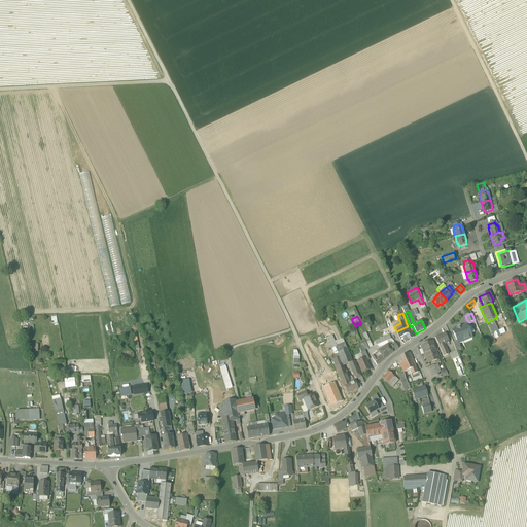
[(500,336),(493,319),(487,322),(494,339),(500,336)]
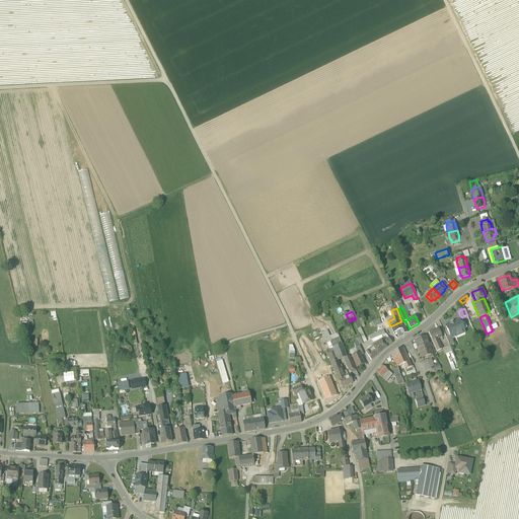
[(450,336),(451,338),(456,336),(455,334),(464,330),(463,328),(467,327),(464,322),(463,321),(461,322),(460,320),(458,320),(455,321),(454,322),(450,324),(449,324),(447,325),(446,326),(450,336)]
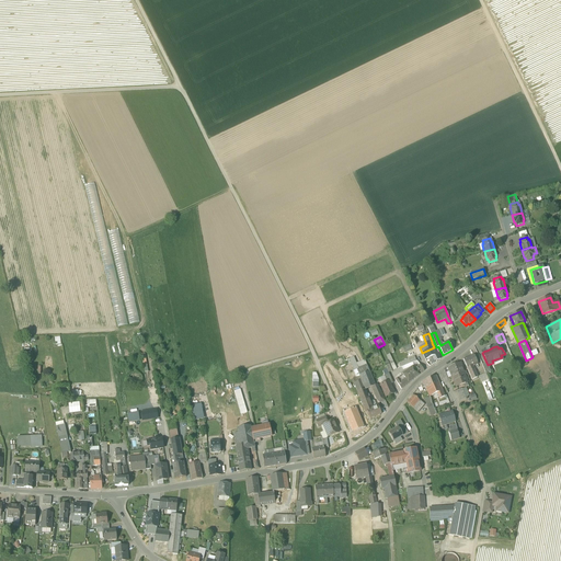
[(436,354),(434,347),(422,353),(425,359),(430,357),(432,356),(434,362),(441,358),(437,354),(436,354)]
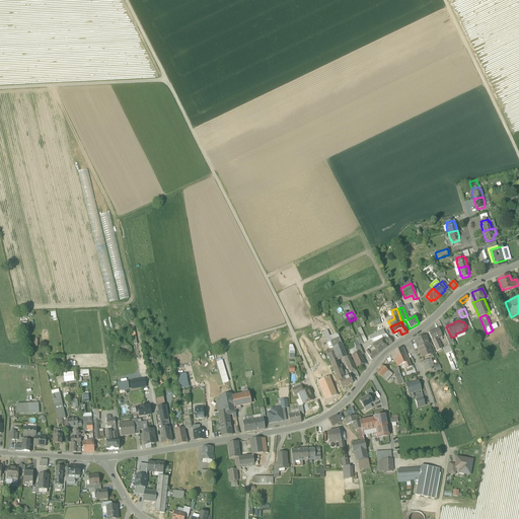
[(429,332),(437,352),(442,349),(437,339),(442,337),(438,328),(429,332)]
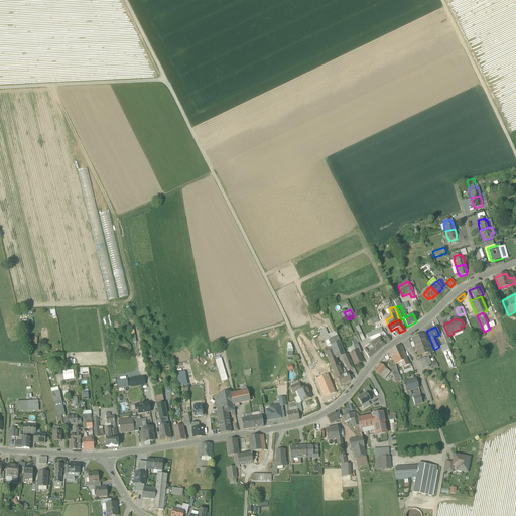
[(320,331),(325,342),(329,340),(330,340),(328,335),(326,329),(320,331)]
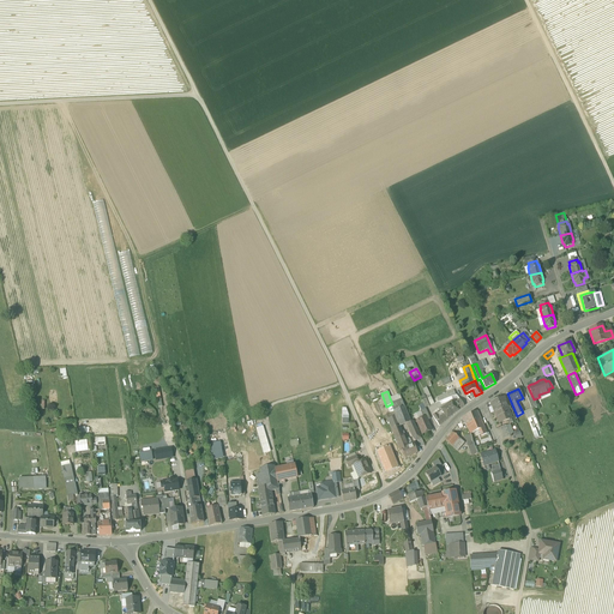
[(438,402),(439,402),(453,396),(456,396),(453,391),(447,393),(437,398),(438,402)]
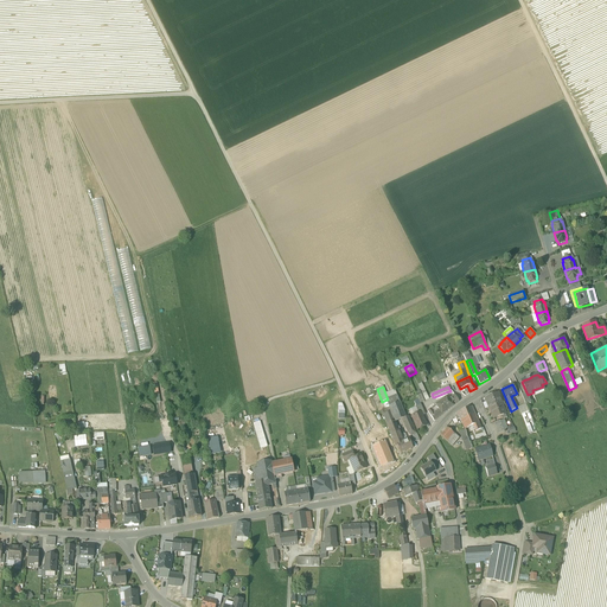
[(498,393),(491,395),(496,406),(502,403),(498,393)]
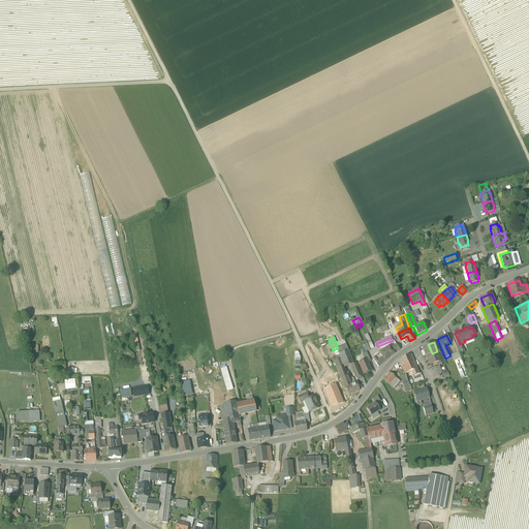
[(392,348),(395,353),(400,349),(396,344),(394,345),(395,346),(392,348)]
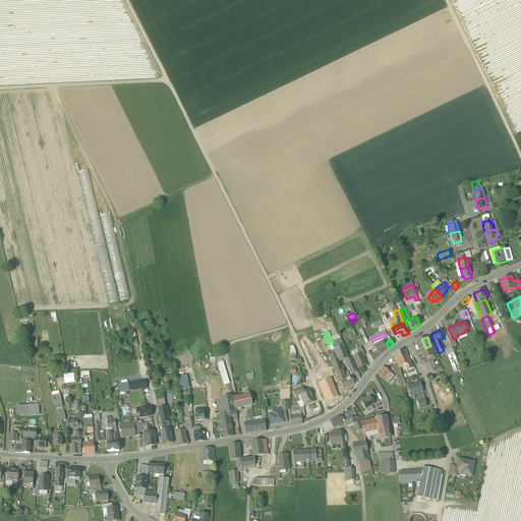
[(419,350),(425,348),(421,339),(416,342),(417,345),(419,350)]
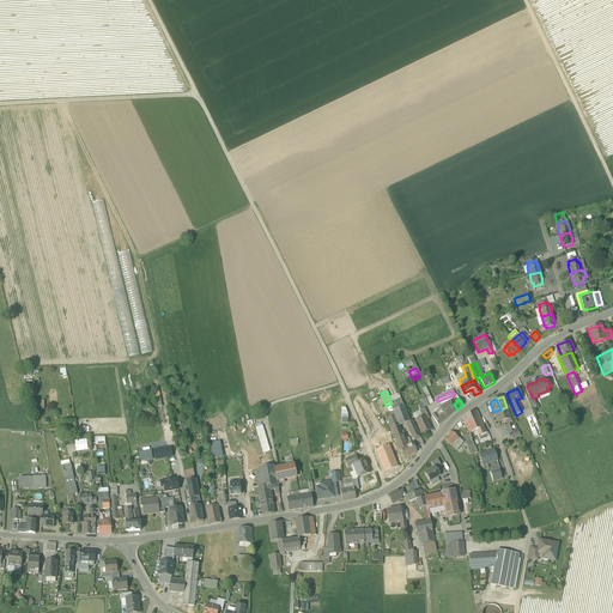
[(390,404),(393,411),(404,406),(401,400),(392,404),(390,404)]
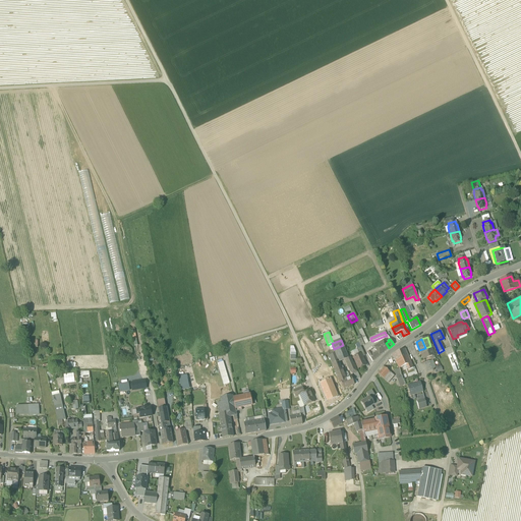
[(377,351),(380,356),(389,348),(386,343),(384,341),(373,348),(377,351)]
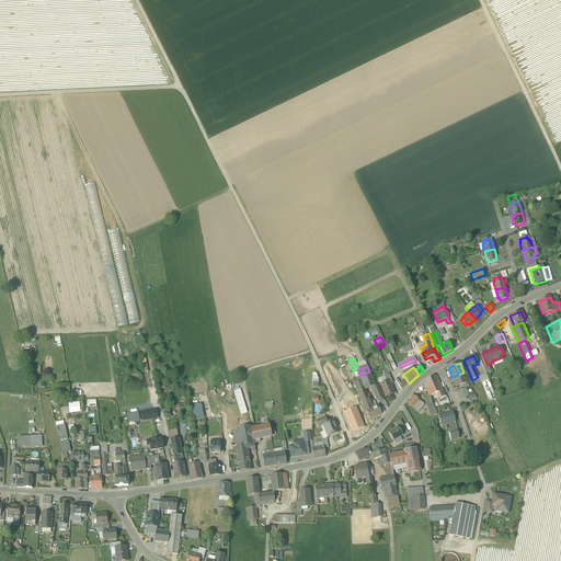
[(375,386),(369,371),(359,376),(362,380),(365,390),(371,387),(375,386)]
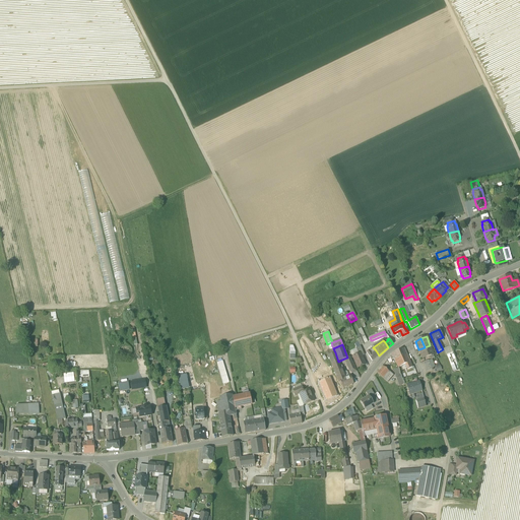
[(119,350),(119,352),(120,355),(122,358),(124,359),(127,359),(129,358),(131,355),(132,353),(132,350),(131,348),(129,346),(127,345),(124,345),(122,346),(120,348),(119,350)]
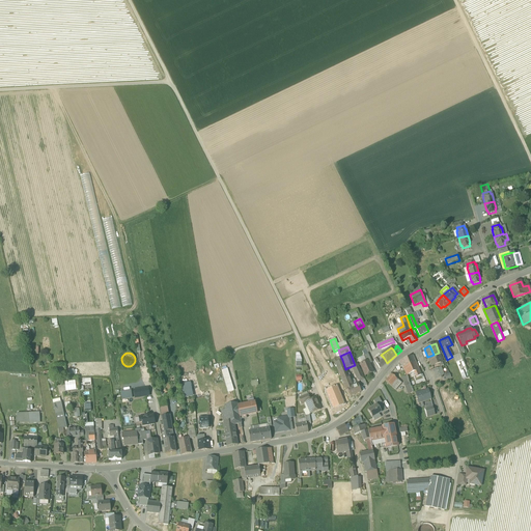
[(442,362),(439,353),(434,355),(427,357),(431,365),(438,363),(442,362)]
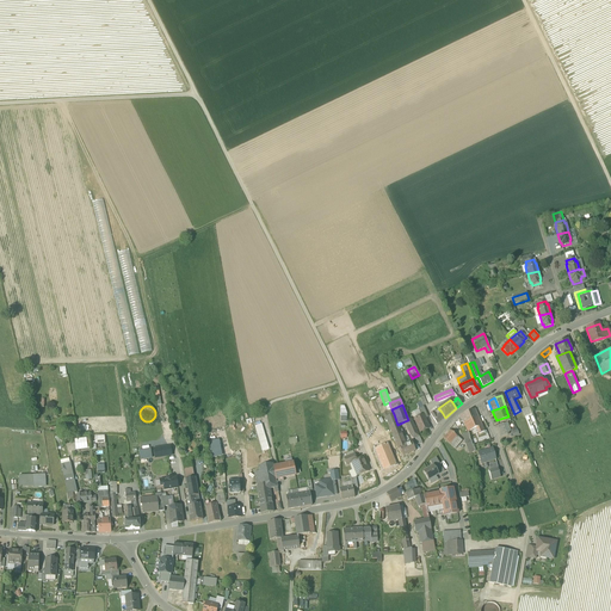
[(532,413),(529,407),(522,411),(525,417),(532,413)]
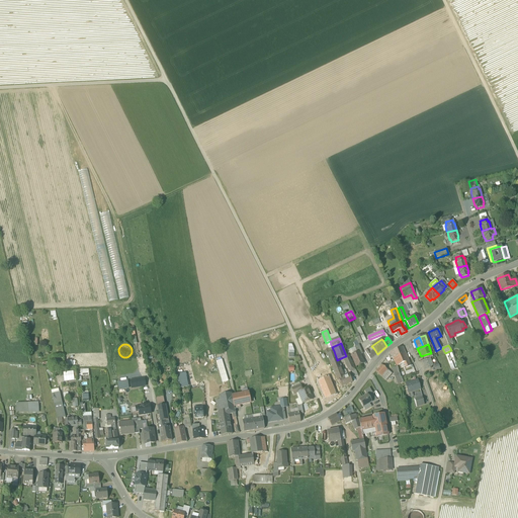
[(357,353),(355,347),(349,350),(351,355),(357,353)]
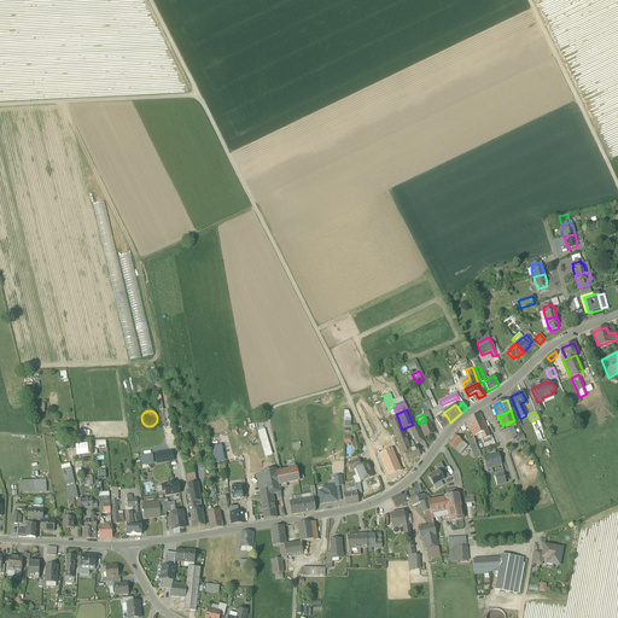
[(468,426),(470,429),(484,423),(484,421),(481,414),(466,420),(464,421),(465,423),(464,424),(465,427),(468,426)]
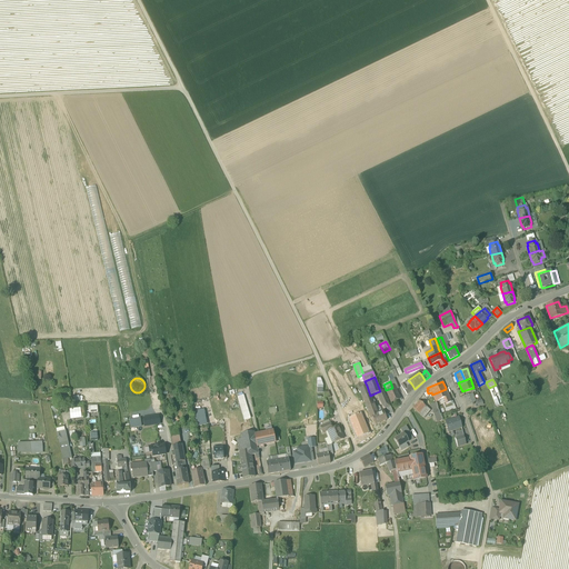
[(401,386),(407,395),(415,389),(411,383),(407,387),(403,383),(401,386)]
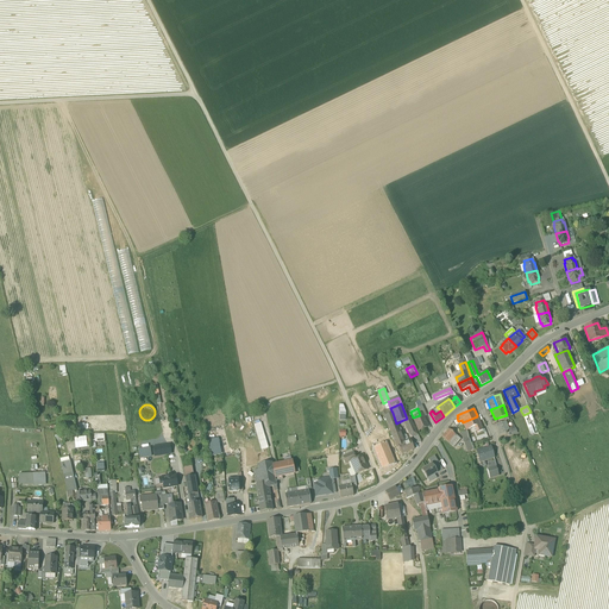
[(396,424),(393,413),(384,415),(384,416),(388,426),(396,424)]
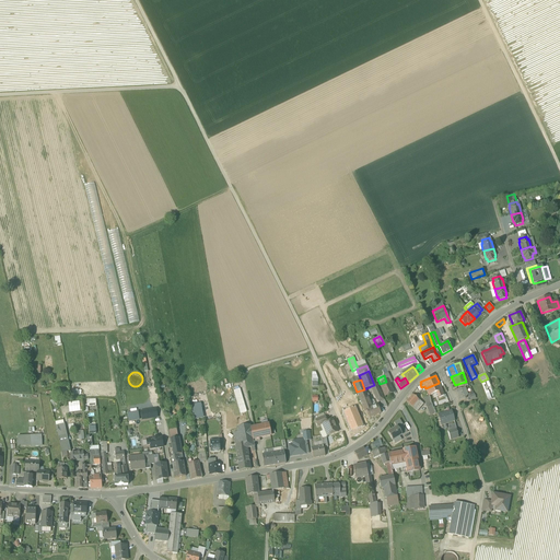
[(380,384),(385,396),(394,393),(389,384),(388,381),(386,382),(380,384)]
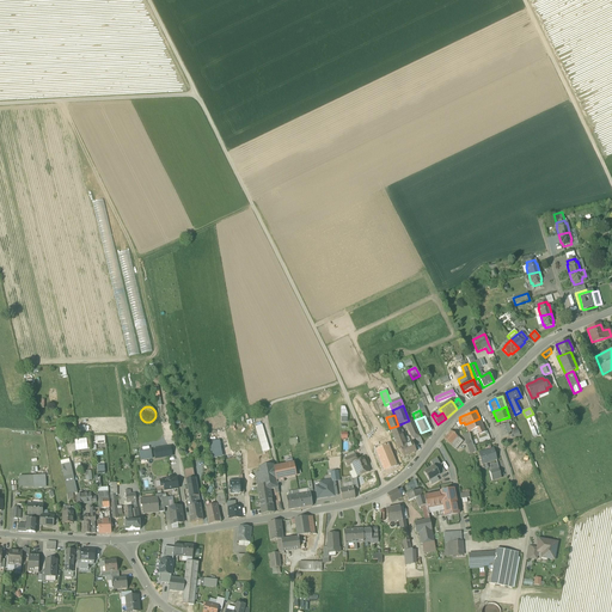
[(485,432),(479,418),(465,424),(469,432),(477,428),(479,435),(481,434),(484,433),(485,432)]
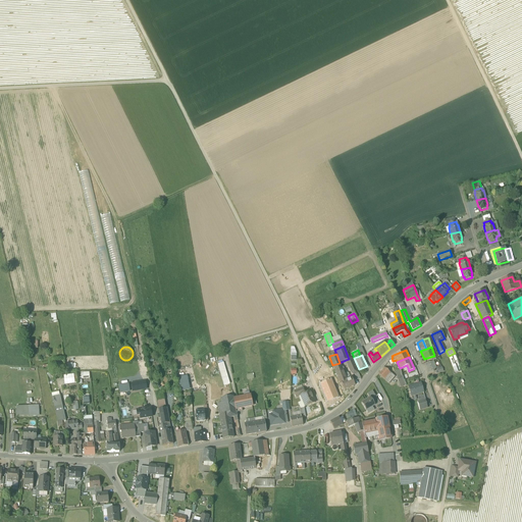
[(351,358),(349,359),(346,360),(351,372),(354,374),(355,374),(358,373),(358,372),(351,358)]
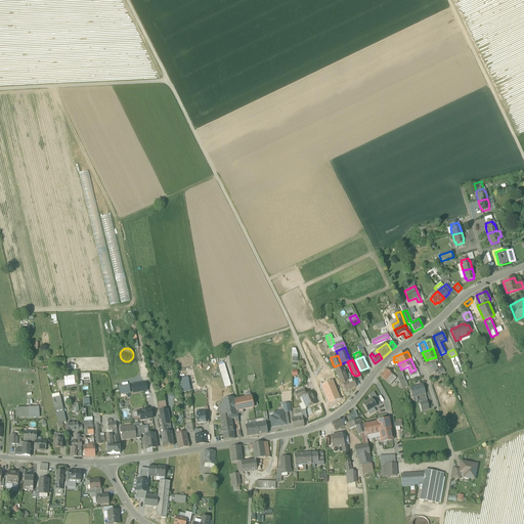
[(218,366),(223,382),(228,380),(224,364),(218,366)]
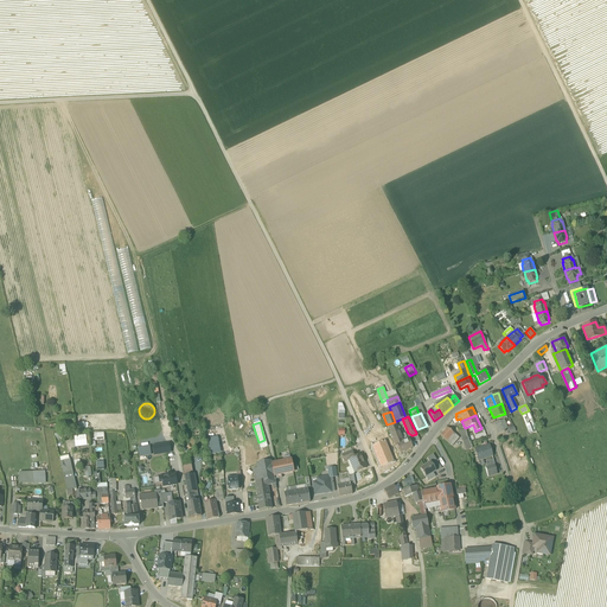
[(398,430),(395,422),(387,425),(390,434),(398,430)]
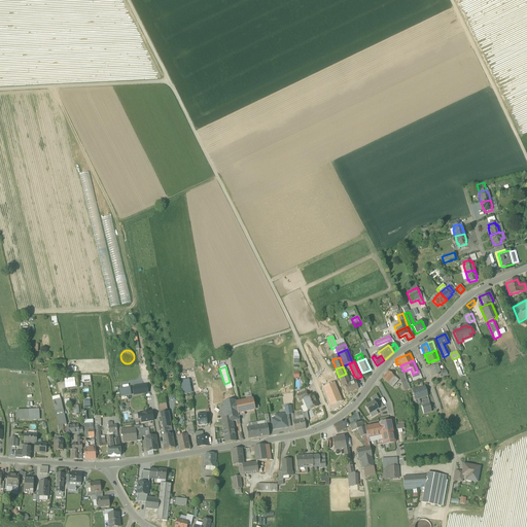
[(396,379),(393,376),(388,372),(382,378),(387,383),(391,386),(396,379)]
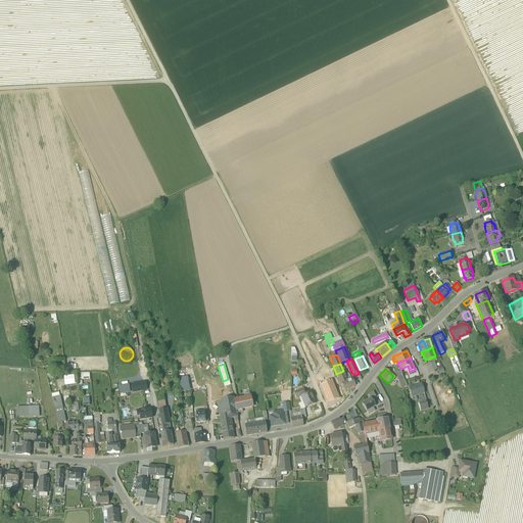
[(340,384),(342,383),(342,382),(347,380),(345,375),(343,371),(336,374),(340,384)]
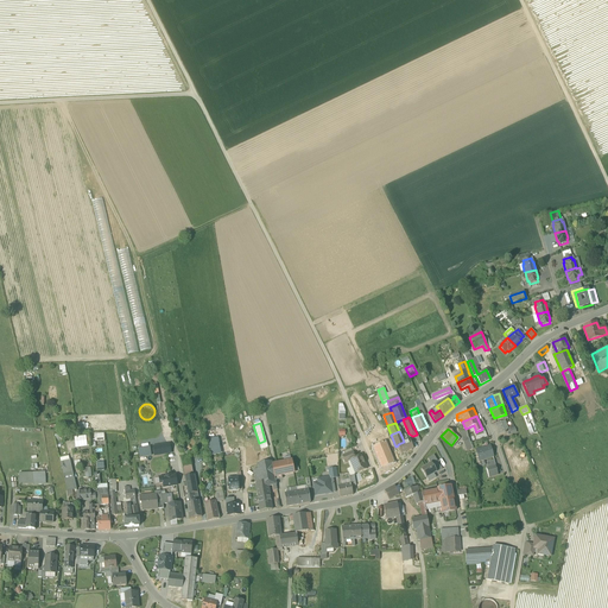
[(77,437),(74,438),(75,448),(87,447),(86,437),(77,437)]
